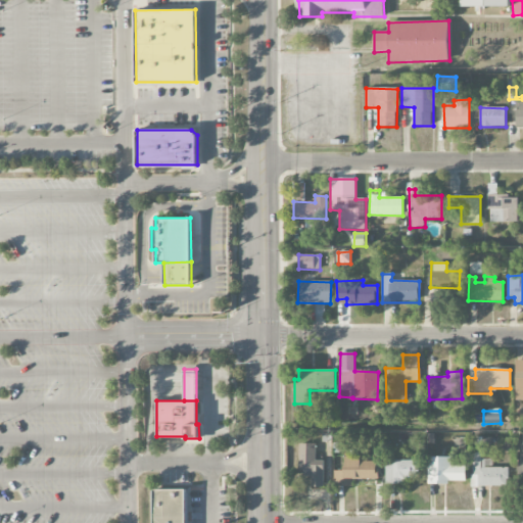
[(299,476),(312,476),(311,486),(324,487),(324,461),(315,461),(316,444),(300,443),(299,476)]
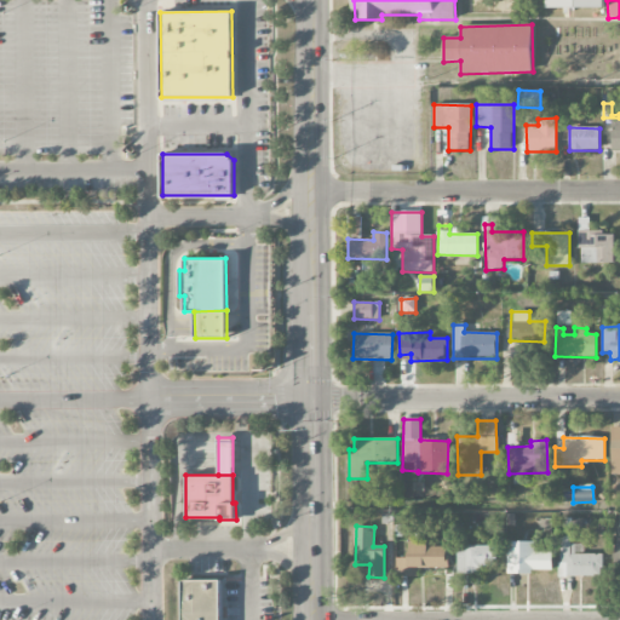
[(602,554),(573,555),(573,537),(558,538),(560,577),(603,577),(602,554)]
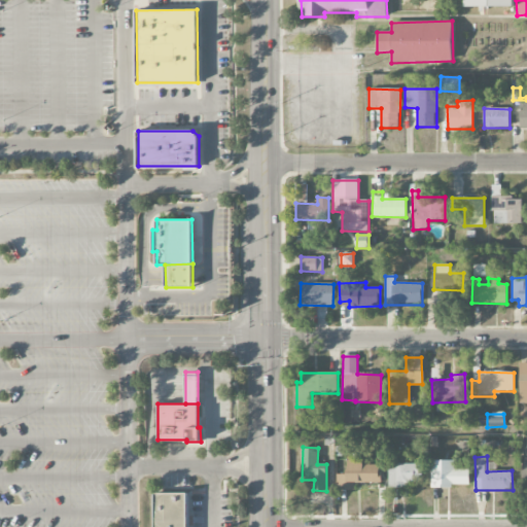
[(354,483),(380,483),(380,465),(362,464),(362,457),(346,457),(346,475),(337,475),(337,490),(354,491),(354,483)]
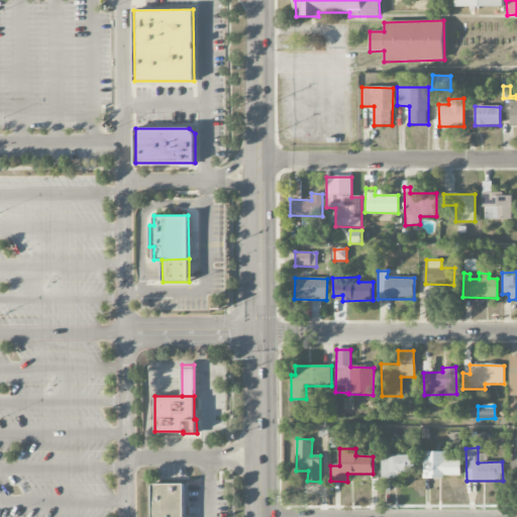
[(424,478),(461,477),(460,460),(446,460),(446,451),(423,452),(424,478)]
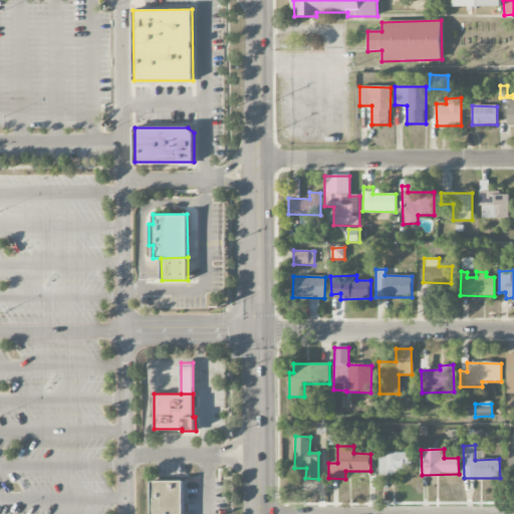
[(378,476),(401,475),(401,471),(411,471),(410,453),(378,454),(378,476)]
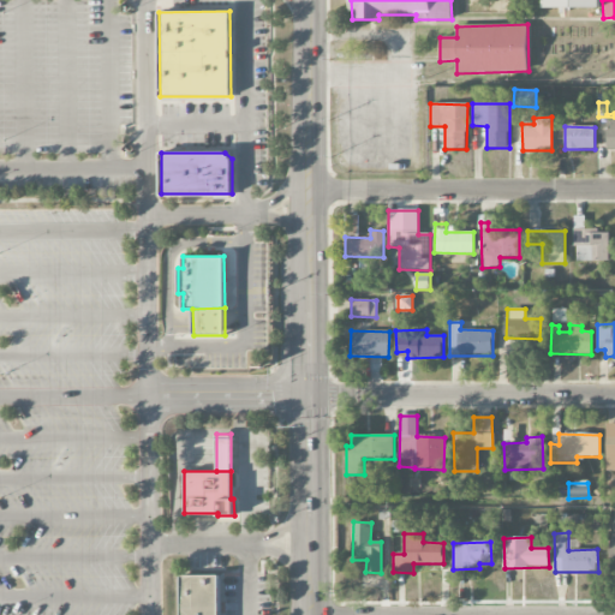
[(178,614),(178,577),(219,575),(219,614),(178,614)]
